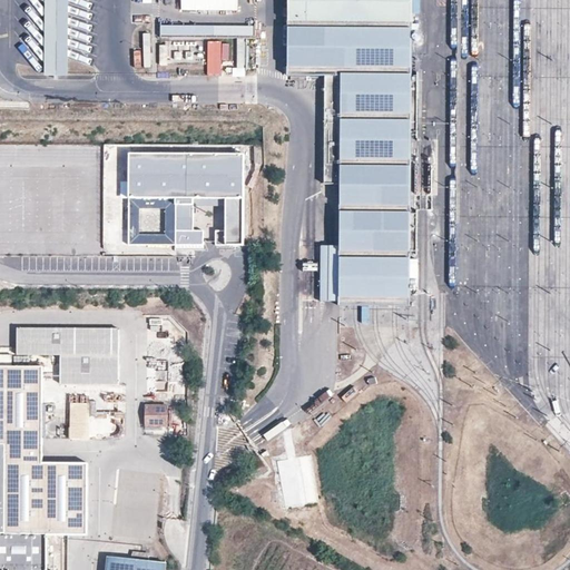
[(69,58),(69,0),(46,0),(46,69),(46,75),(69,75),(69,58)]
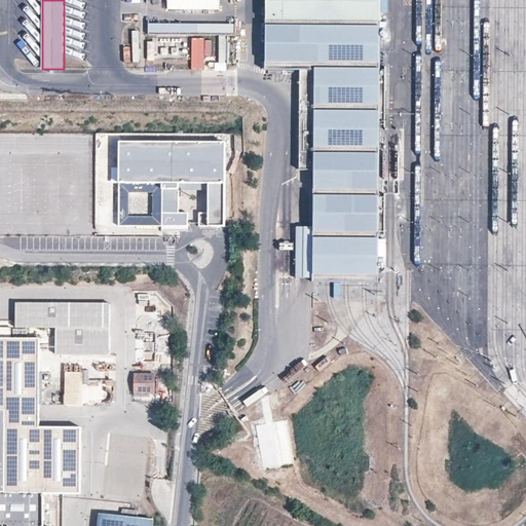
[(265,0),(265,70),(299,70),(298,170),(313,170),(312,227),(312,278),(312,283),(329,283),(347,283),(365,283),(377,283),(378,232),(383,231),(384,197),(378,197),(381,0),(265,0)]
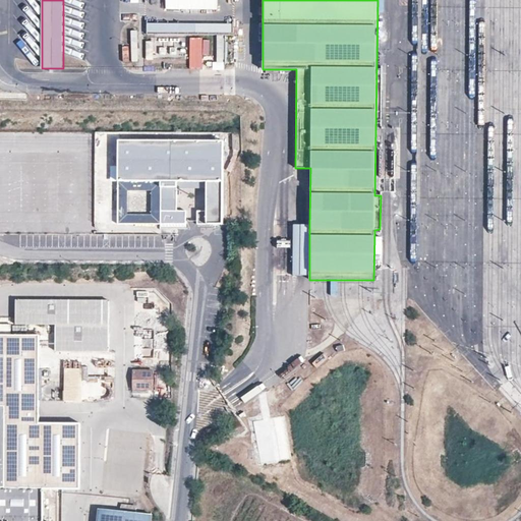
[(232,24),(140,24),(140,35),(232,35),(232,24)]
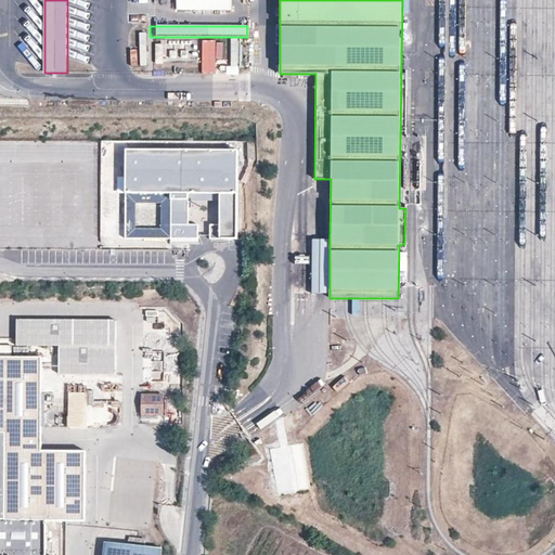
[(231,39),(230,67),(226,67),(226,75),(237,76),(239,39),(231,39)]
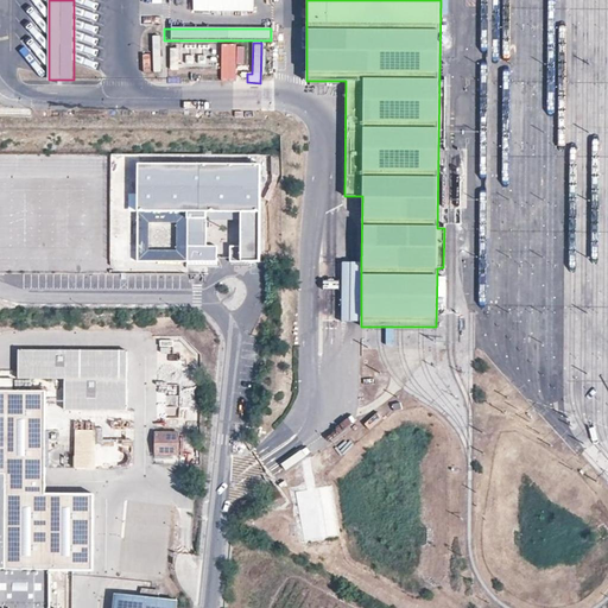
[(221,45),(170,45),(170,68),(221,68),(221,45)]
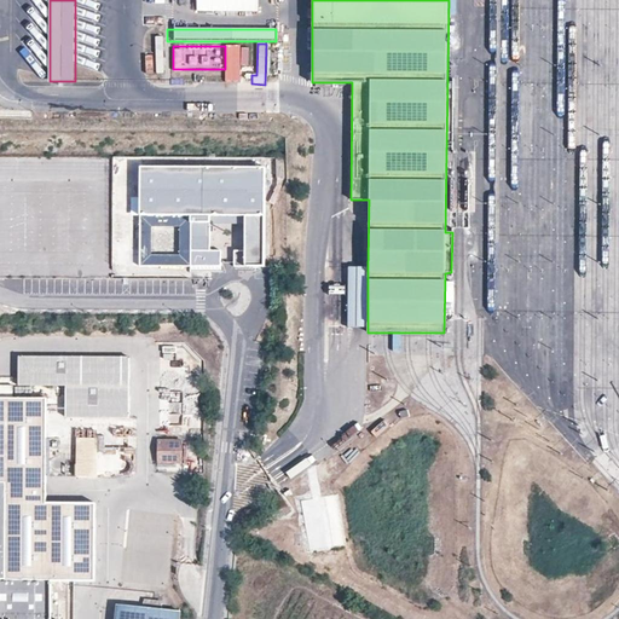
[(242,65),(252,65),(252,46),(226,46),(225,82),(242,82),(242,65)]
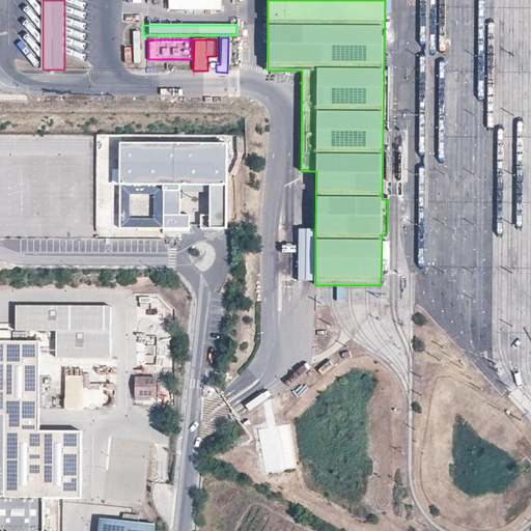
[(203,228),(228,228),(228,143),(122,142),(122,184),(165,185),(166,228),(191,228),(191,215),(183,215),(182,186),(212,185),(212,218),(210,215),(202,215),(203,228)]
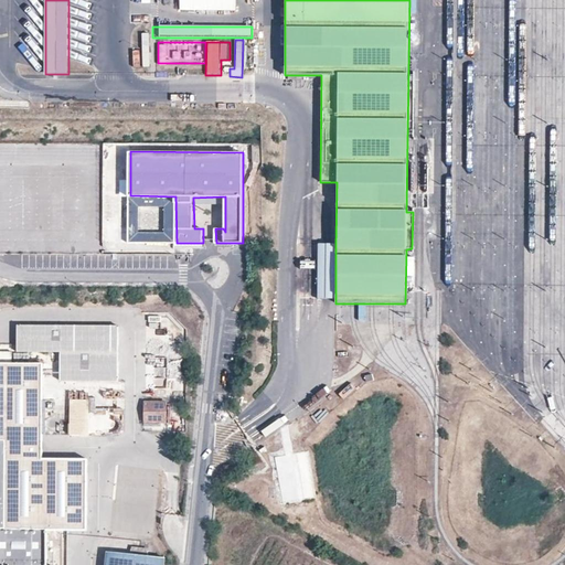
[(130,195),(129,242),(177,243),(176,196),(130,195)]
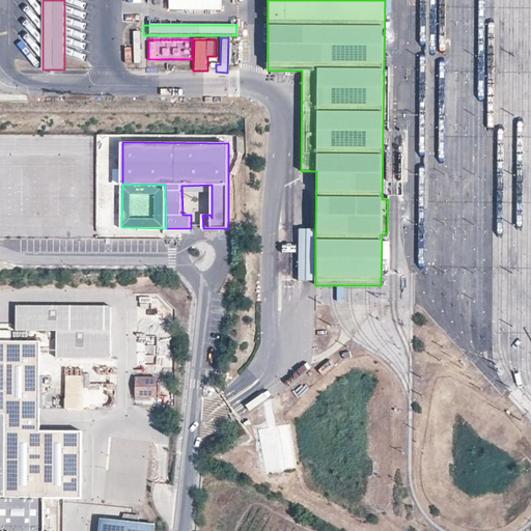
[(315,229),(298,228),(297,280),(315,281),(315,229)]
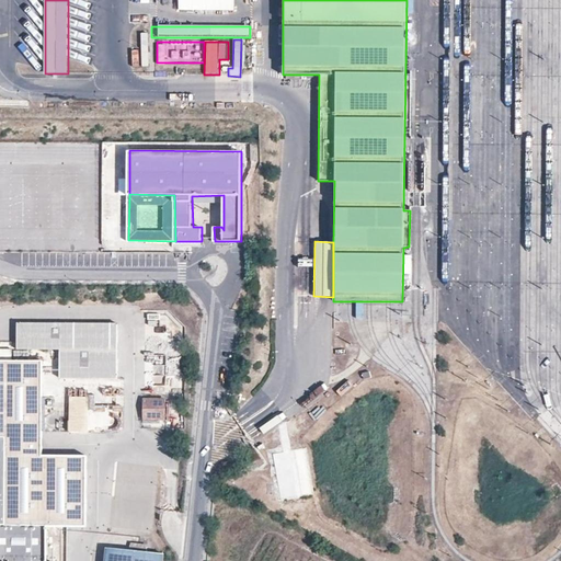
[(116,324),(19,324),(19,351),(58,351),(58,381),(116,381),(116,324)]
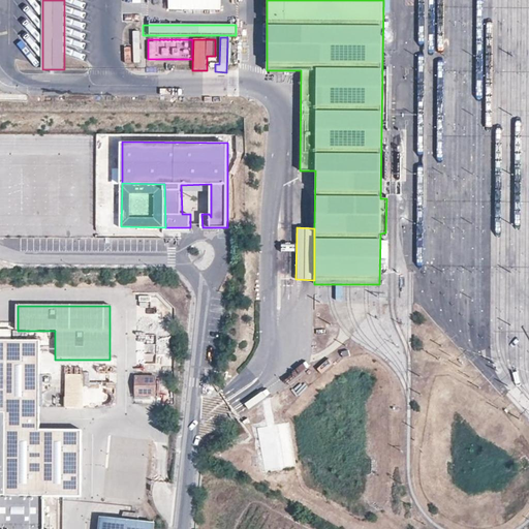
[(0,528),(42,528),(42,497),(80,497),(80,432),(39,432),(39,339),(0,338),(0,528)]
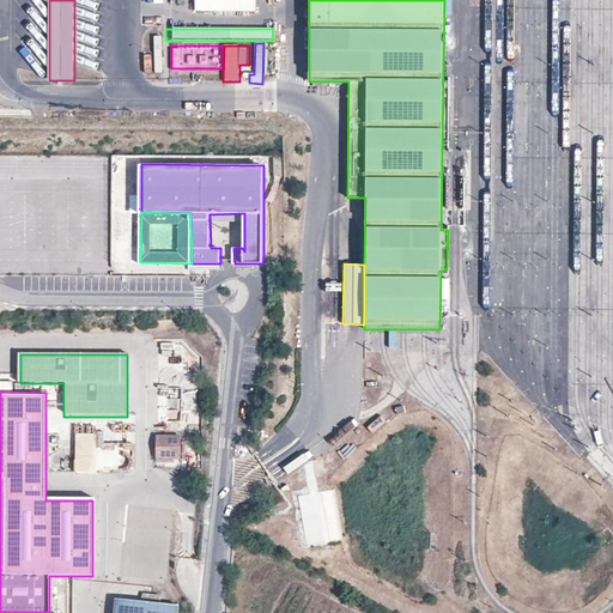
[(77,434),(76,472),(97,472),(97,434),(77,434)]
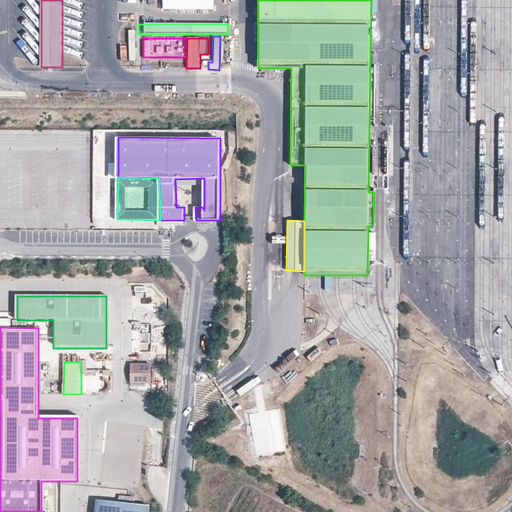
[(151,366),(130,365),(130,384),(144,385),(144,378),(150,378),(151,366)]
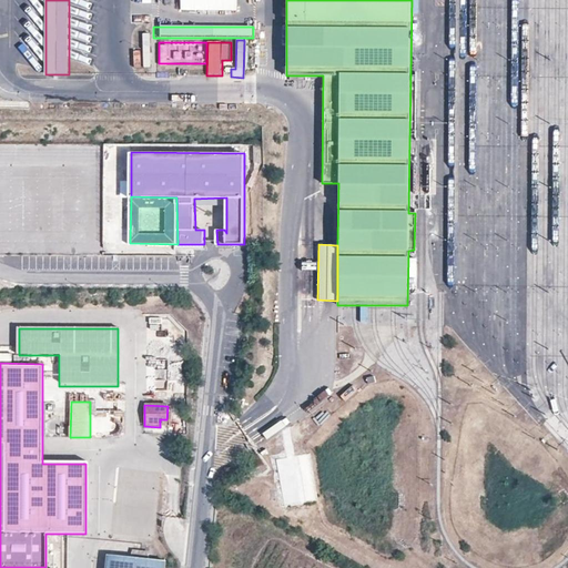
[(275,460),(283,509),(318,504),(310,455),(275,460)]
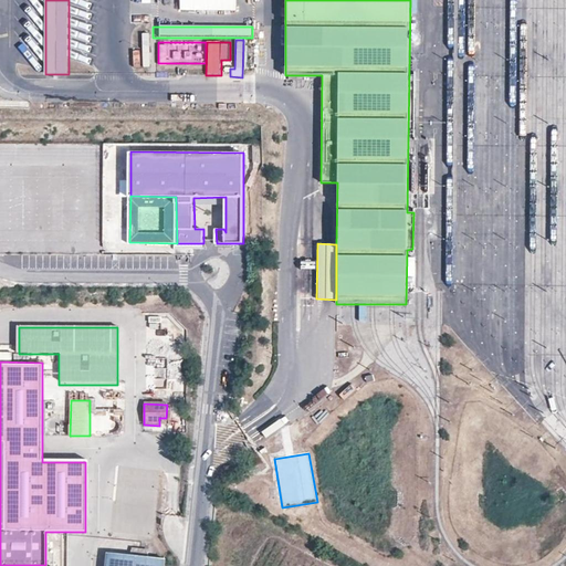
[(165,565),(166,559),(107,553),(106,565),(165,565)]
